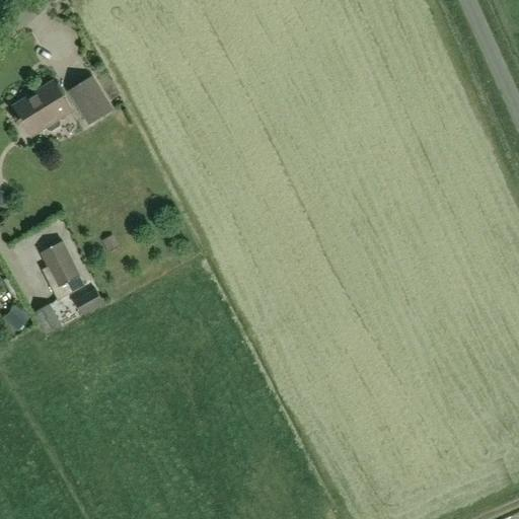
[(115,109),(93,76),(67,92),(88,127),(115,109)]
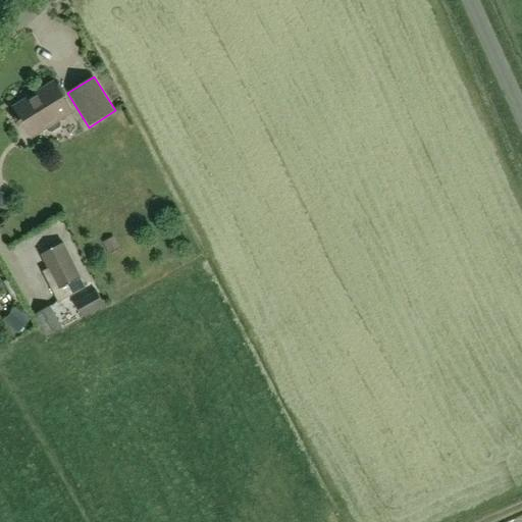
[(38,99),(17,112),(33,137),(71,113),(54,86),(37,96),(38,99)]
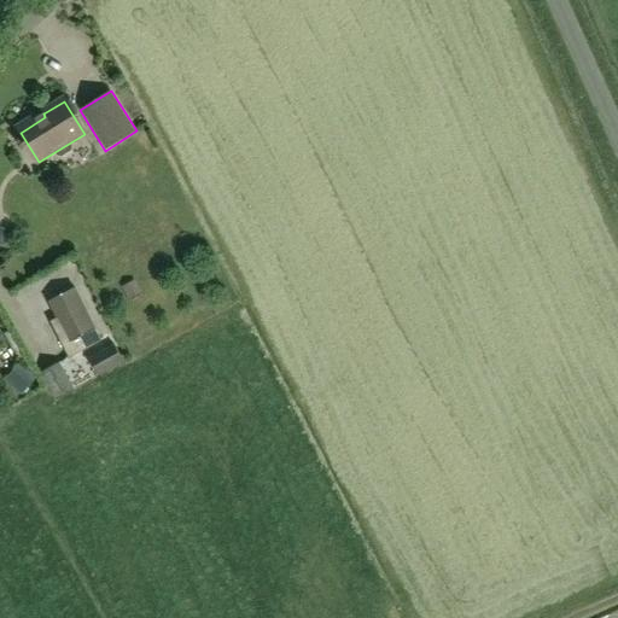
[(156,274),(140,279),(146,293),(161,289),(156,274)]
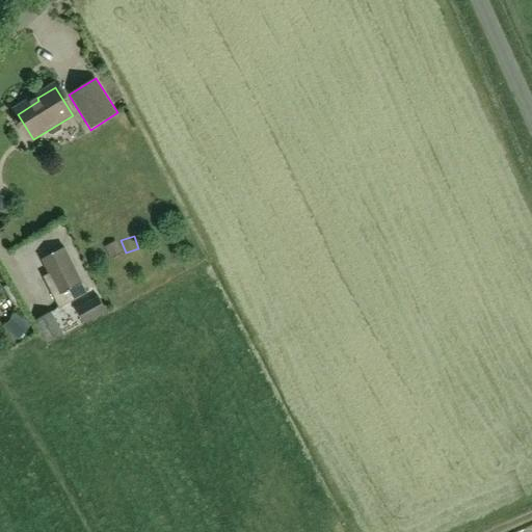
[(87,295),(64,249),(42,262),(49,276),(44,278),(59,310),(87,295)]
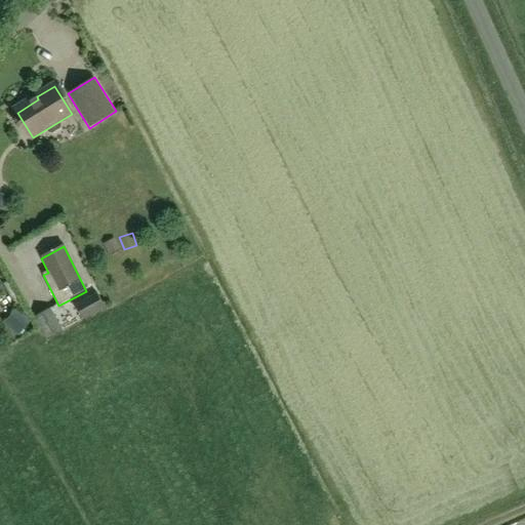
[(96,294),(76,307),(84,321),(105,311),(96,294)]
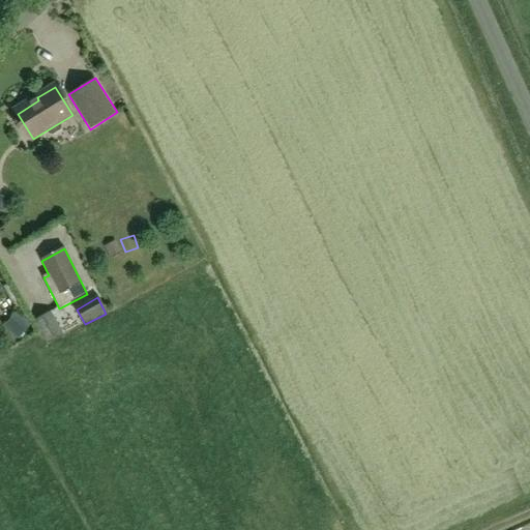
[(21,337),(33,322),(19,311),(6,325),(21,337)]
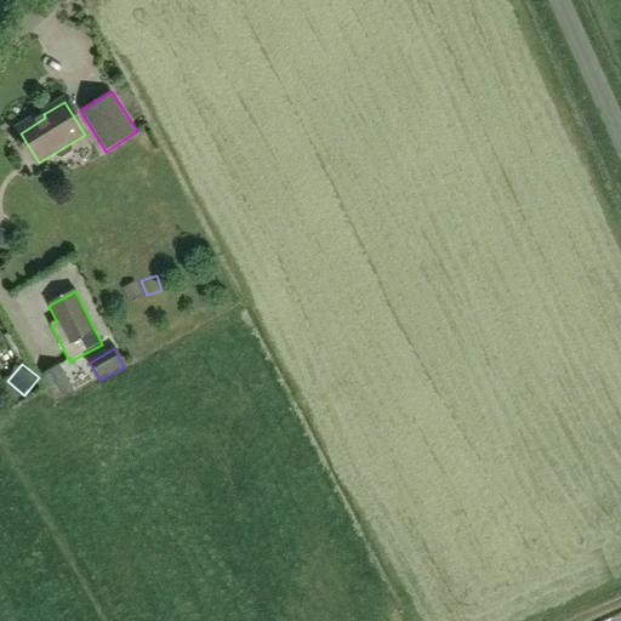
[(74,391),(61,364),(41,374),(56,402),(74,391)]
